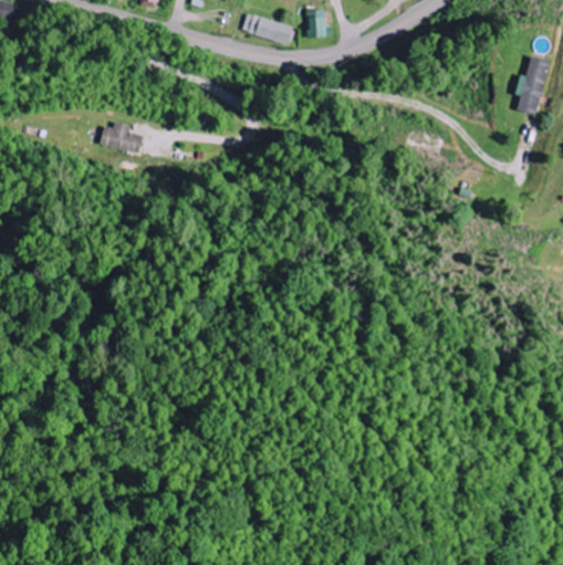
[(0,18),(8,20),(12,2),(0,0),(0,18)]
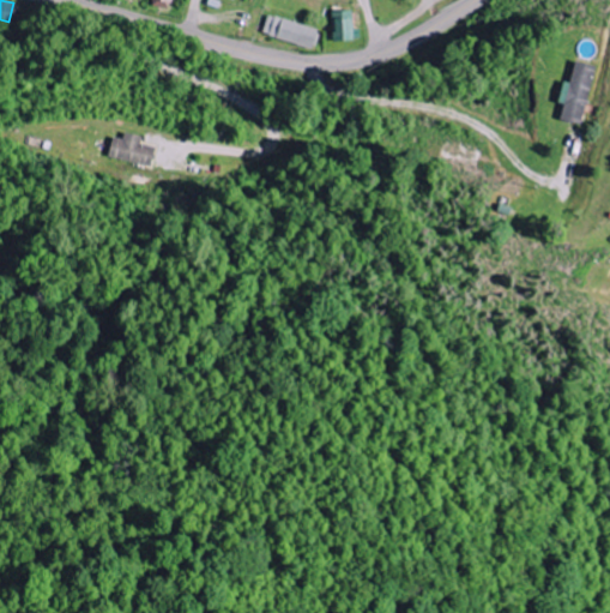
[(354,11),(331,11),(331,40),(352,41),(354,11)]
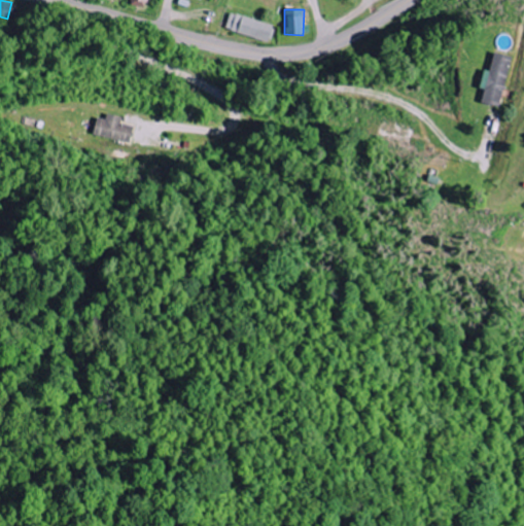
[(274,25),(230,11),(224,28),(269,42),(274,25)]
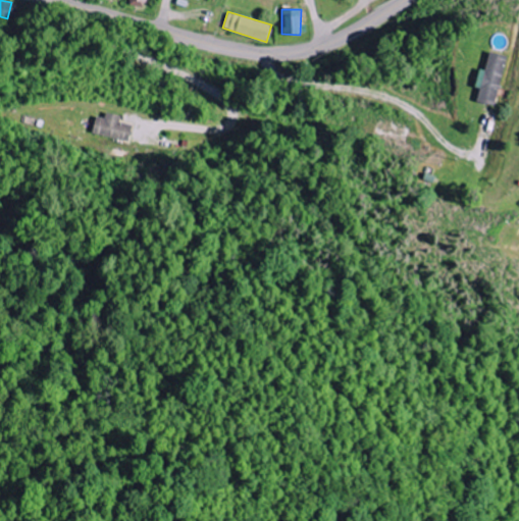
[(507,56),(489,51),(484,69),(480,68),(475,87),(479,89),(476,101),(494,105),(507,56)]
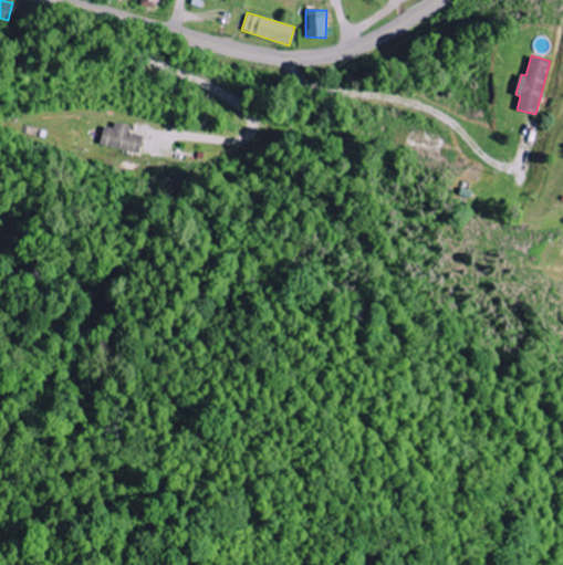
[(100,143),(138,154),(144,136),(129,131),(131,126),(115,121),(113,128),(104,125),(100,143)]
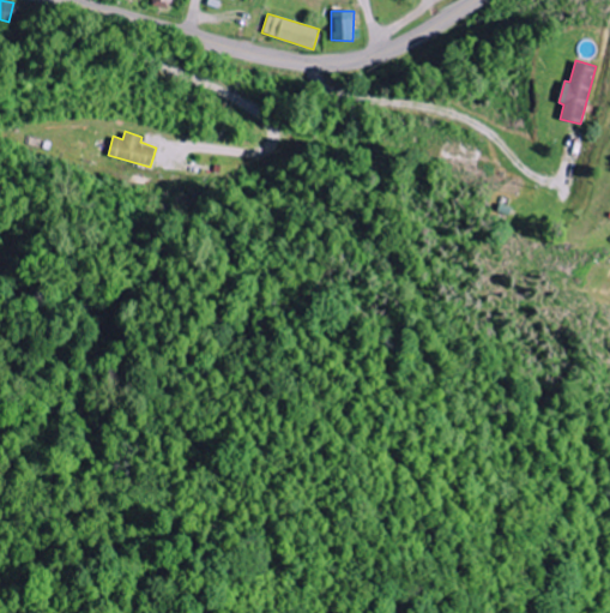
All buildings are outlined.
